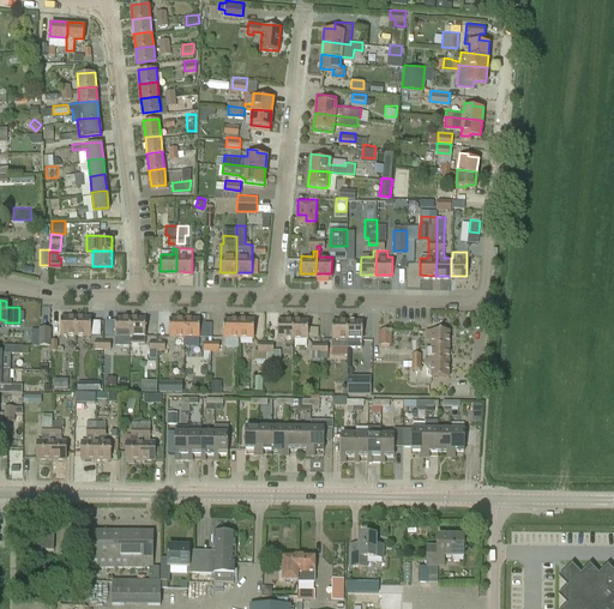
[(60,314),(60,332),(76,332),(76,314),(60,314)]
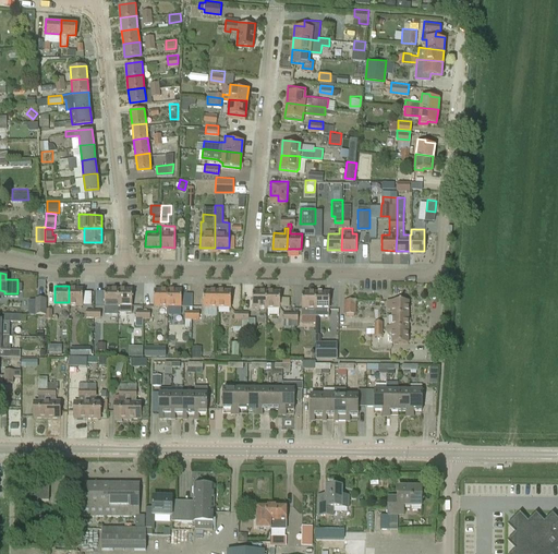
[(69,286),(69,302),(83,303),(83,291),(83,286),(69,286)]
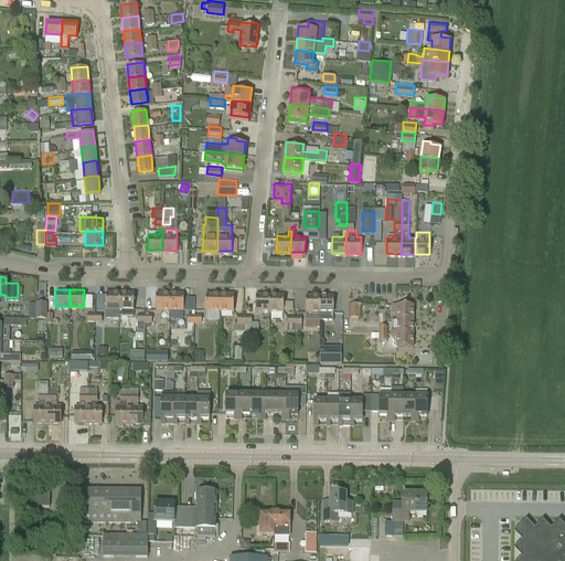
[(106,293),(106,307),(106,316),(119,316),(119,314),(119,307),(120,290),(106,290),(106,293)]
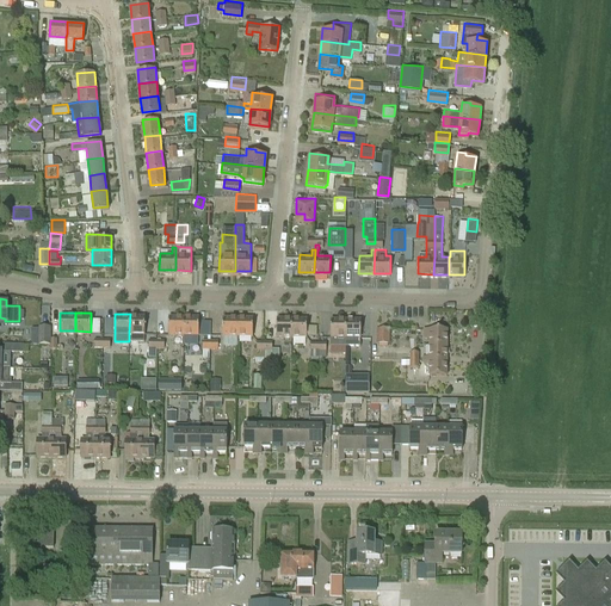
[(129,332),(129,339),(144,339),(144,332),(144,314),(130,314),(129,332)]
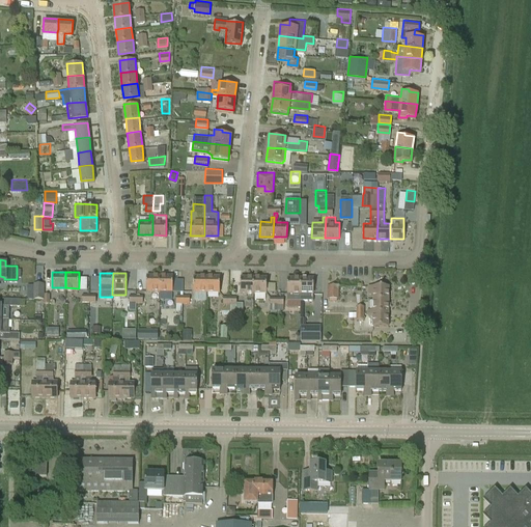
[(146,273),(146,288),(160,289),(160,273),(146,273)]
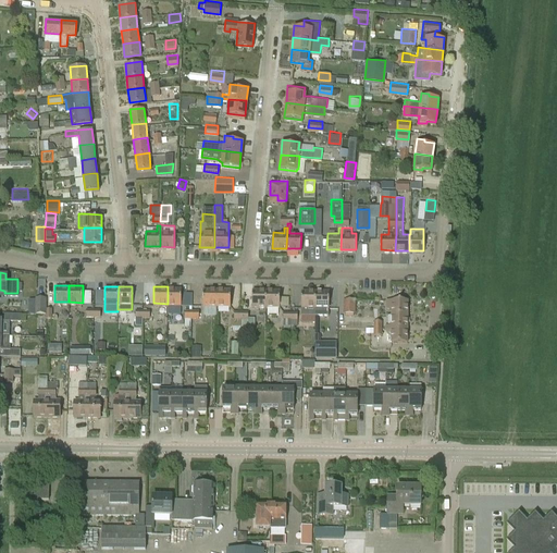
[(168,286),(168,304),(181,304),(181,287),(168,286)]
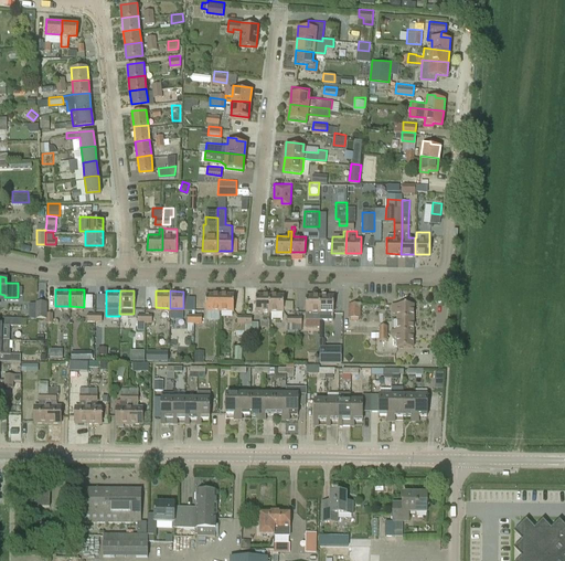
[(205,292),(205,308),(220,308),(220,292),(205,292)]
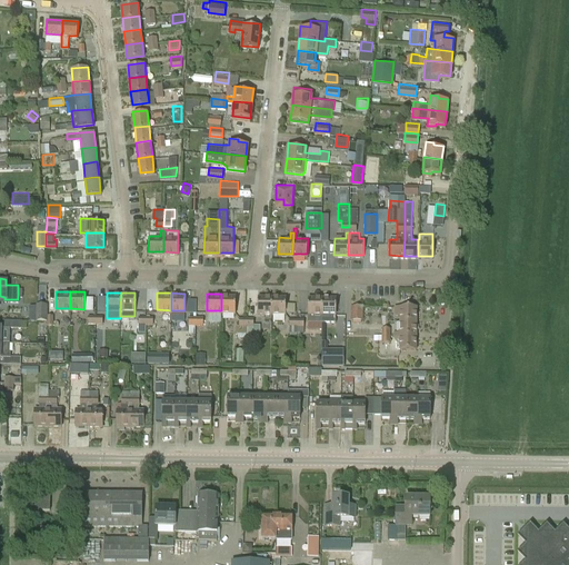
[(221,294),(221,310),(236,310),(236,294),(221,294)]
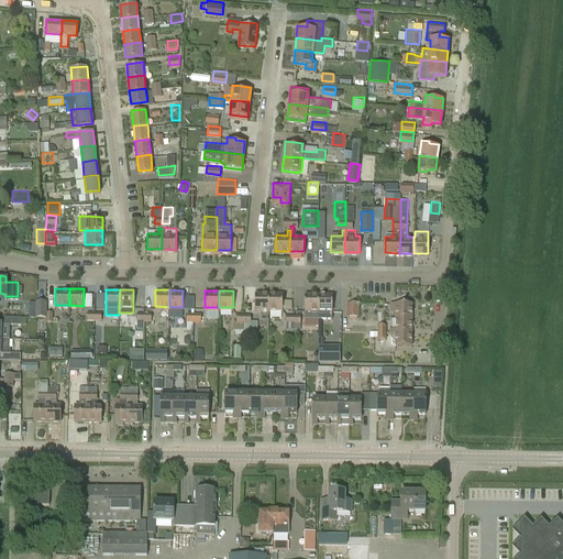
[(255,292),(254,308),(268,308),(268,292),(255,292)]
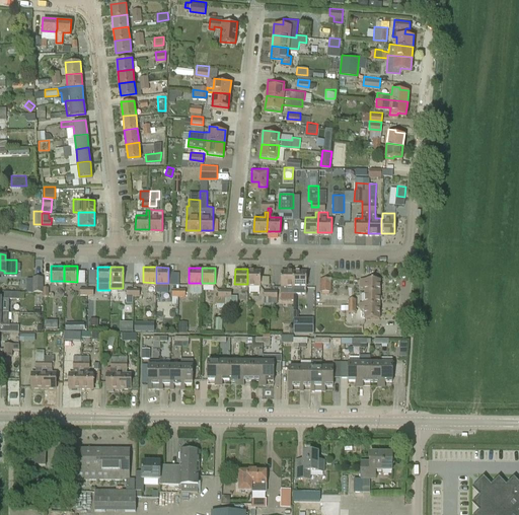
[(247,284),(261,284),(261,283),(261,275),(261,269),(247,269),(247,284)]
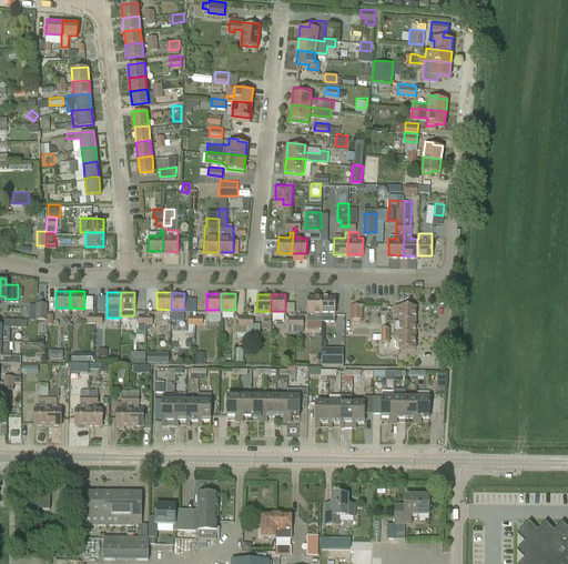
[(307,311),(307,319),(321,319),(321,312),(322,294),(307,294),(307,311)]
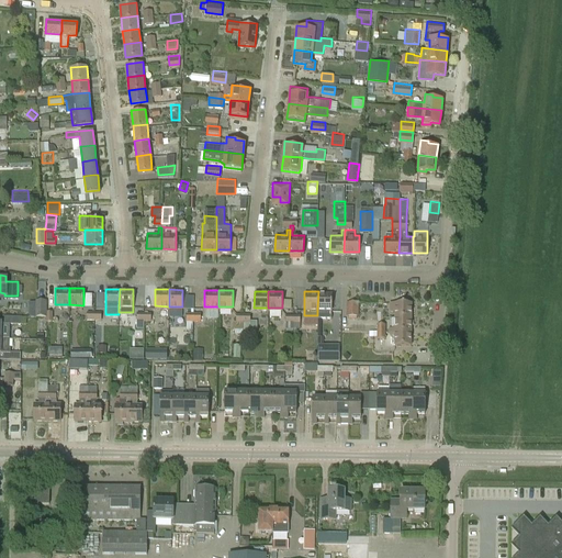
[(317,309),(317,315),(332,315),(332,309),(332,292),(318,291),(317,309)]
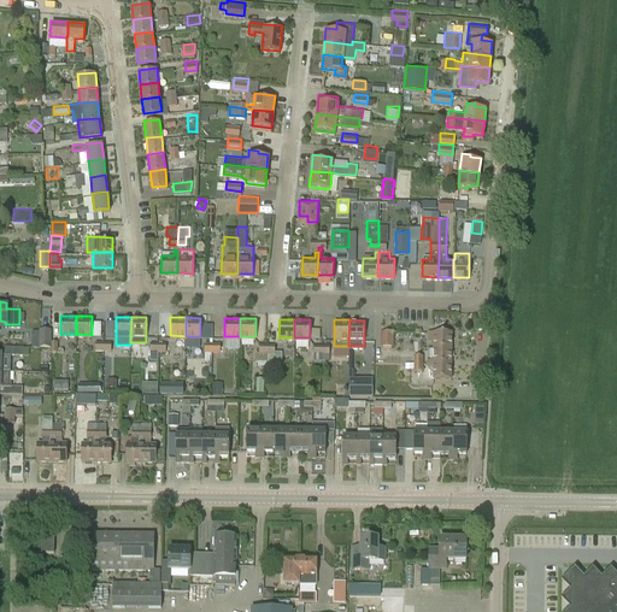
[(40,327),(39,345),(51,345),(51,339),(51,327),(40,327)]
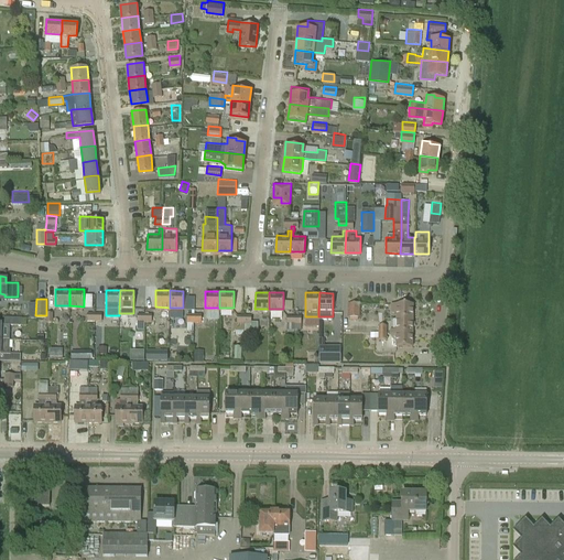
[(348,301),(348,313),(359,314),(359,301),(348,301)]
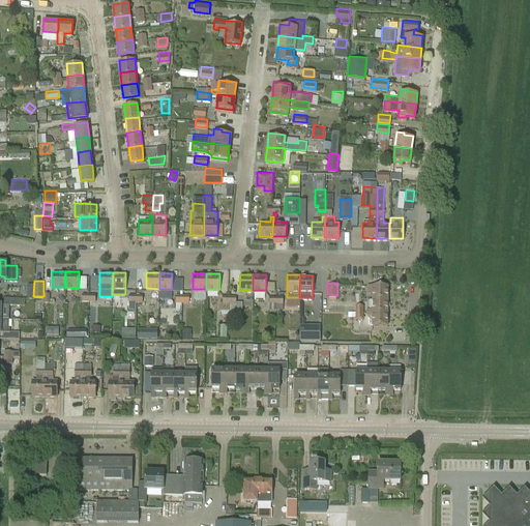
[(367,283),(367,291),(373,291),(373,296),(387,296),(387,283),(367,283)]
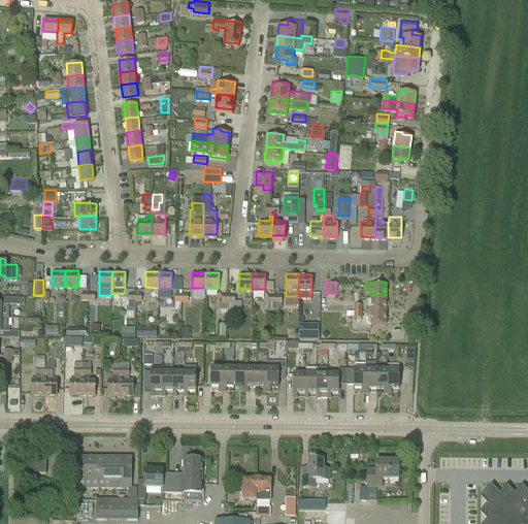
[(219,299),(219,306),(220,306),(228,306),(228,292),(222,292),(222,299),(219,299)]
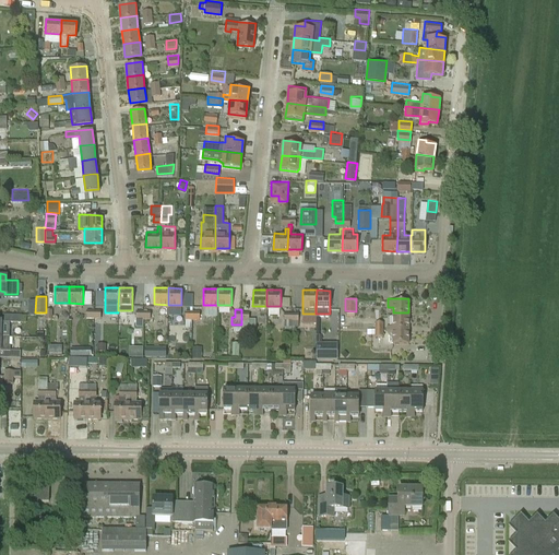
[(241,326),(246,326),(246,332),(254,332),(256,317),(249,317),(249,309),(241,309),(241,325),(241,326)]
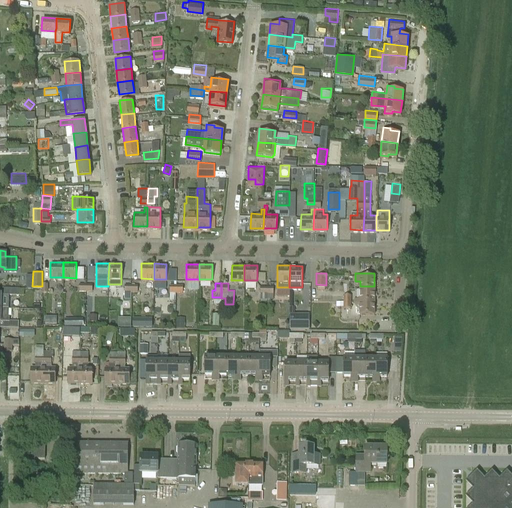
[(355,296),(355,299),(374,299),(374,286),(360,286),(360,296),(355,296)]
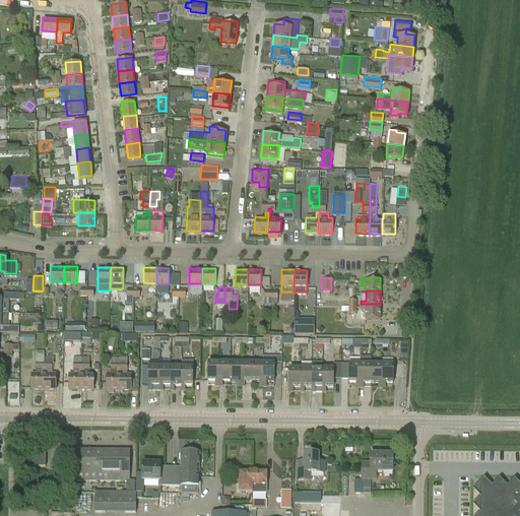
[(0,296),(0,309),(1,310),(8,310),(9,297),(1,297),(0,296)]
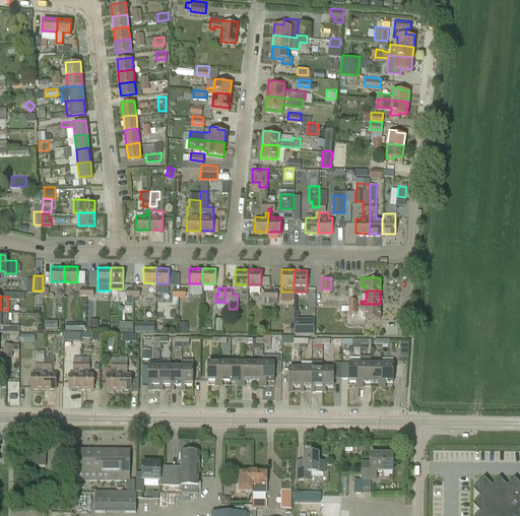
[(361,304),(360,307),(365,307),(365,317),(380,317),(380,304),(361,304)]
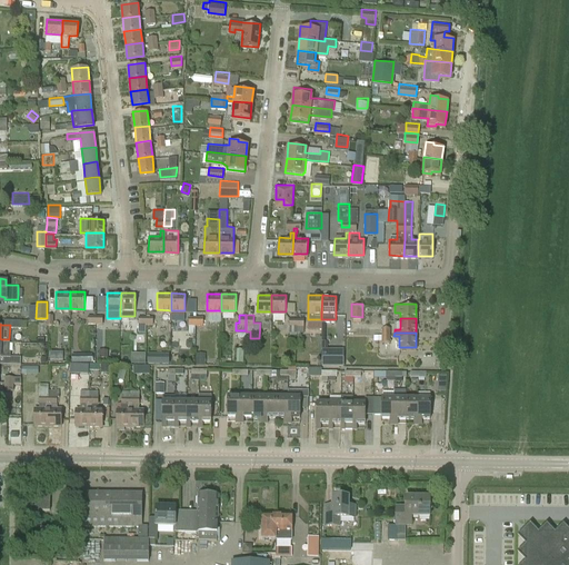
[(0,338),(0,354),(1,355),(1,360),(20,362),(20,354),(10,354),(10,349),(9,349),(9,339),(1,339),(0,338)]
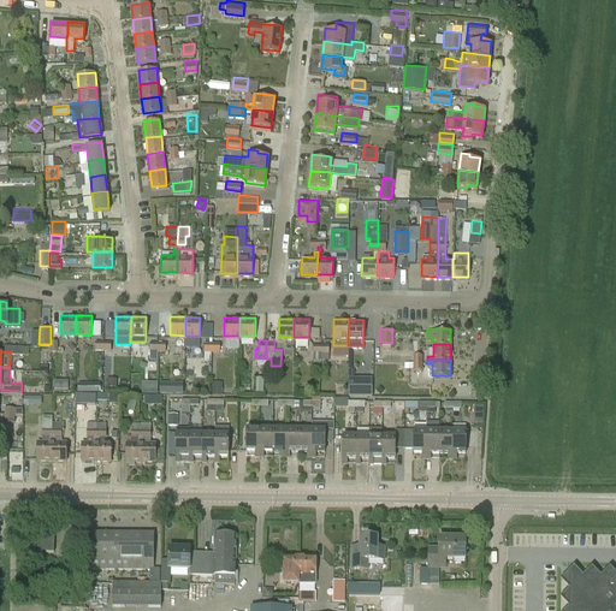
[(349,374),(349,393),(372,393),(372,375),(355,375),(349,374)]
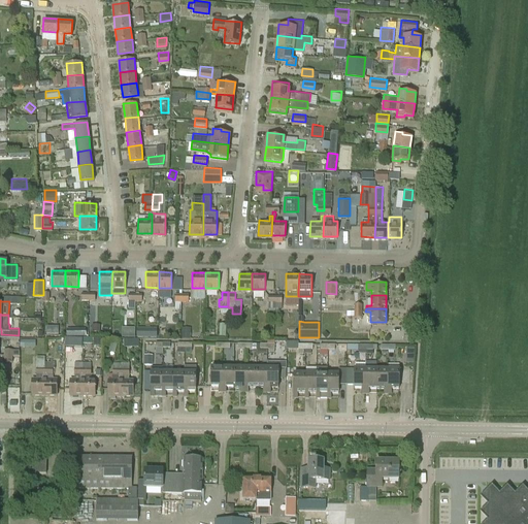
[(137,325),(137,334),(151,334),(151,325),(137,325)]
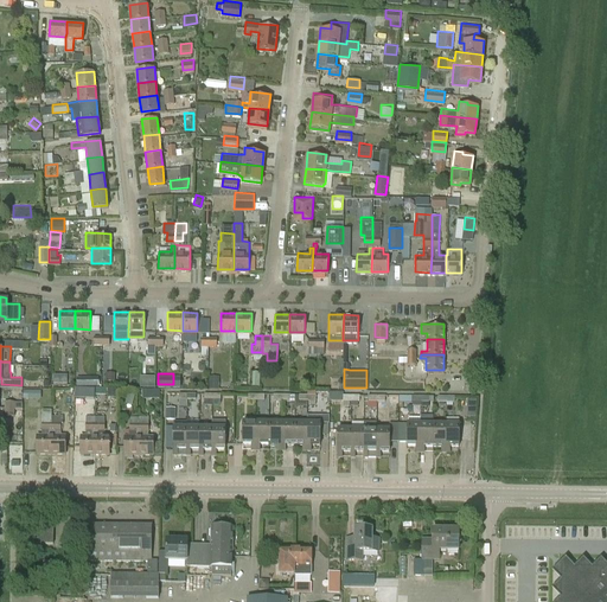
[(216,373),(209,373),(209,386),(219,386),(219,385),(219,380),(216,380),(216,373)]
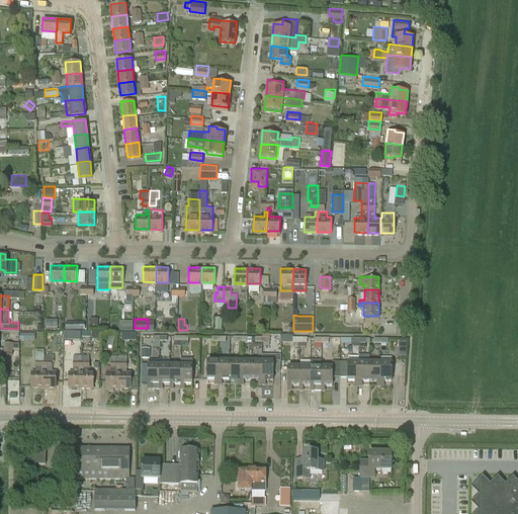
[(31,369),(31,384),(44,384),(44,369),(44,358),(44,347),(35,347),(35,358),(35,369),(31,369)]
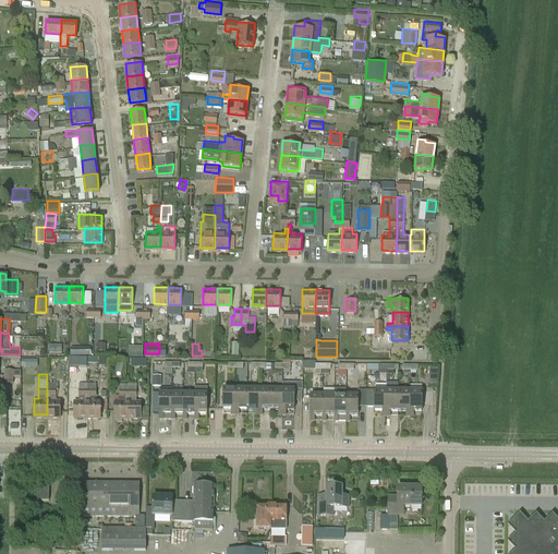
[(74,399),(74,416),(87,416),(87,399),(87,390),(87,387),(87,386),(87,381),(79,381),(79,386),(79,399),(74,399)]
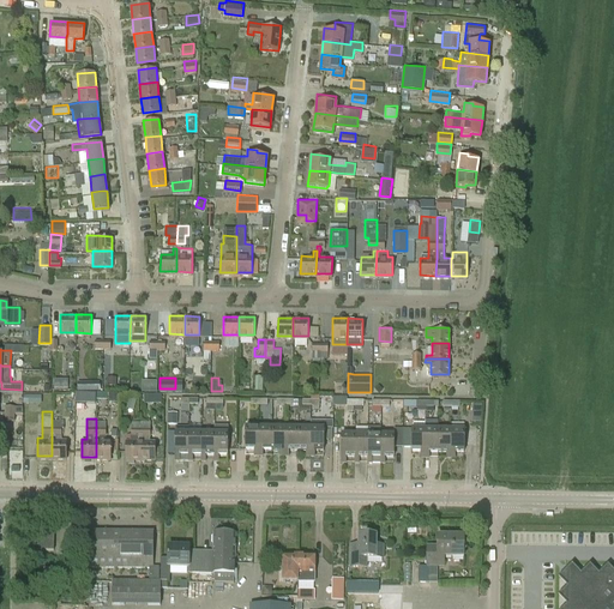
[(96,439),(96,457),(110,457),(110,439),(106,439),(106,424),(106,418),(96,418),(96,424),(96,426),(96,429),(96,439)]
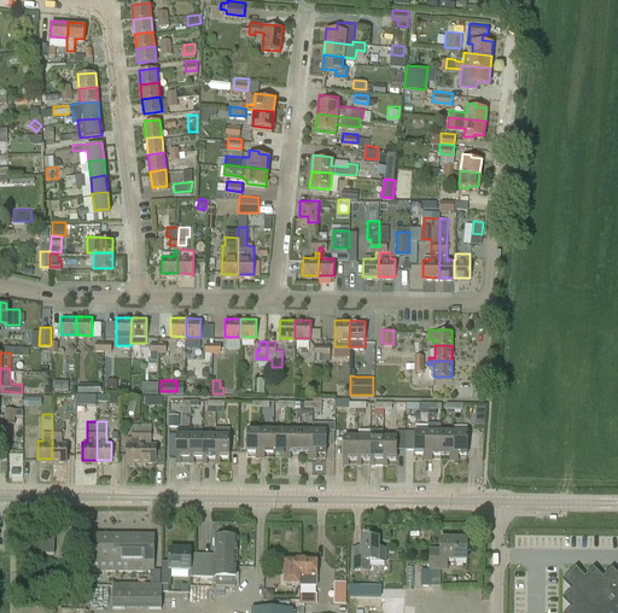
[(127,442),(127,460),(141,460),(141,442),(141,430),(141,428),(141,421),(132,421),(132,442),(127,442)]
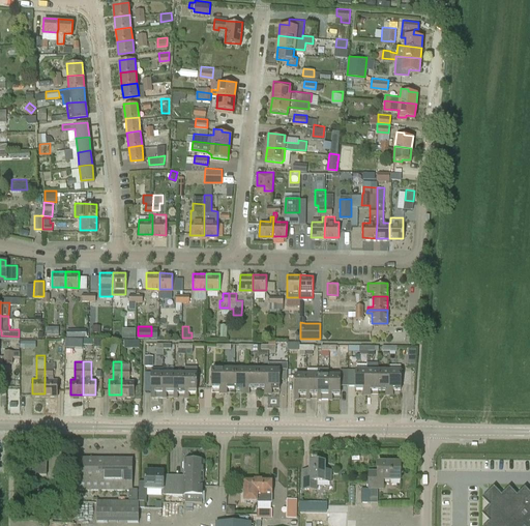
[(121,379),(121,395),(134,395),(134,379),(129,379),(129,361),(121,361),(121,368),(121,369),(121,379)]
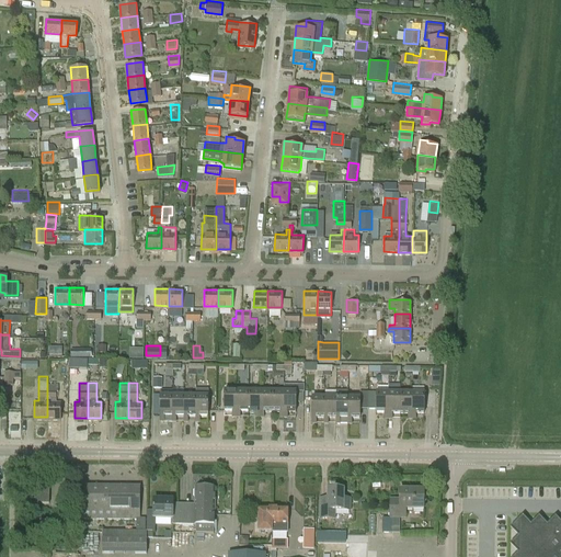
[(368,389),(368,406),(376,406),(376,409),(384,410),(384,416),(388,416),(388,410),(388,389),(388,383),(378,383),(378,389),(368,389)]
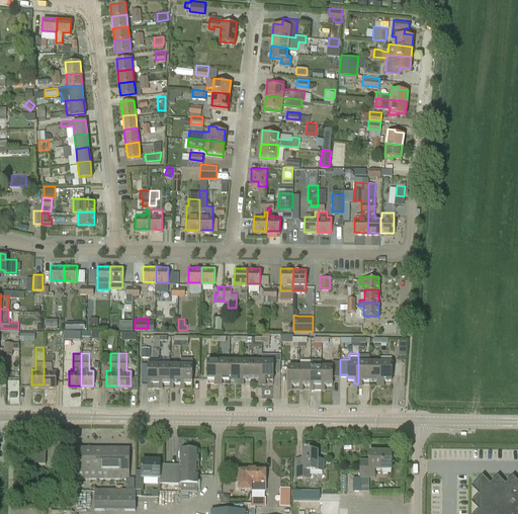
[(380,359),(380,383),(384,383),(384,378),(392,378),(392,359),(392,354),(380,354),(380,359)]
